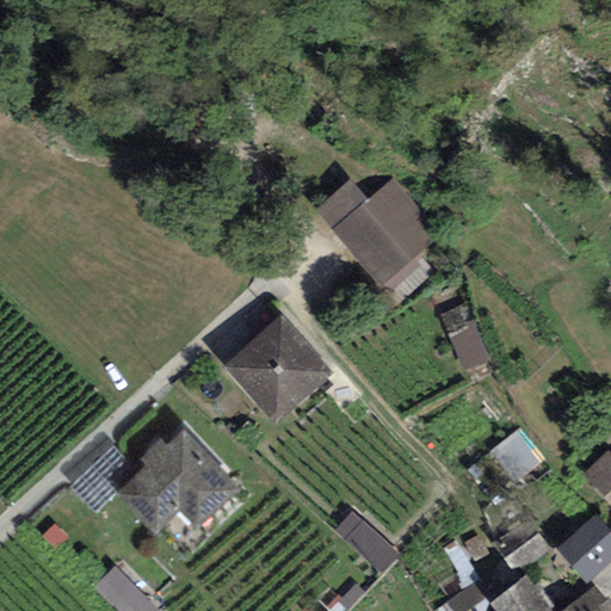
[(418,254),(443,233),(394,177),(368,199),(332,233),(380,287),(418,254)]
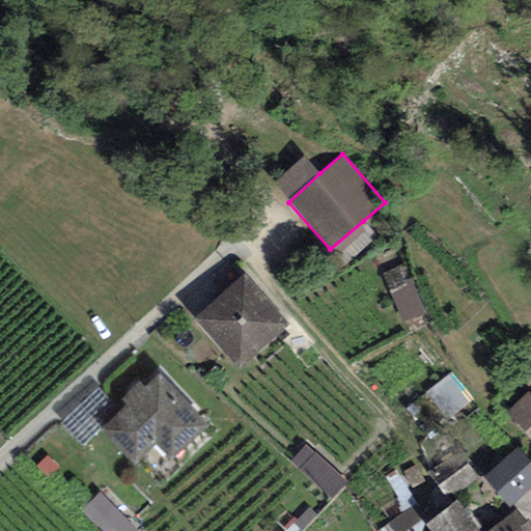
[(288,202),(319,173),(303,156),(272,184),(288,202)]
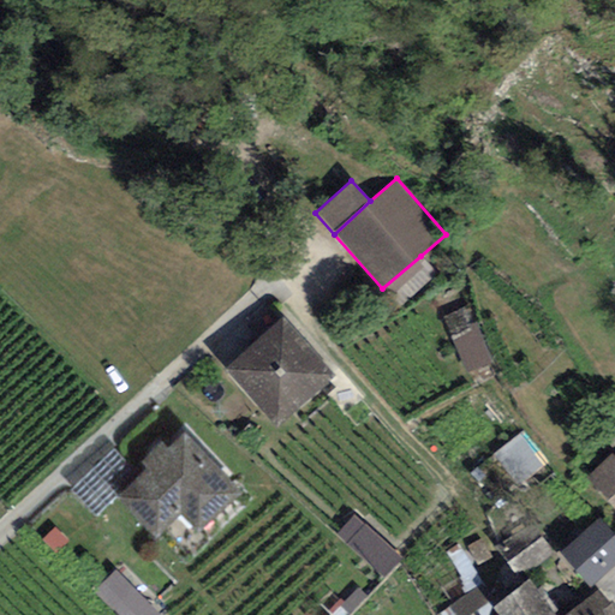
[(437,275),(421,256),(382,288),(399,308),(437,275)]
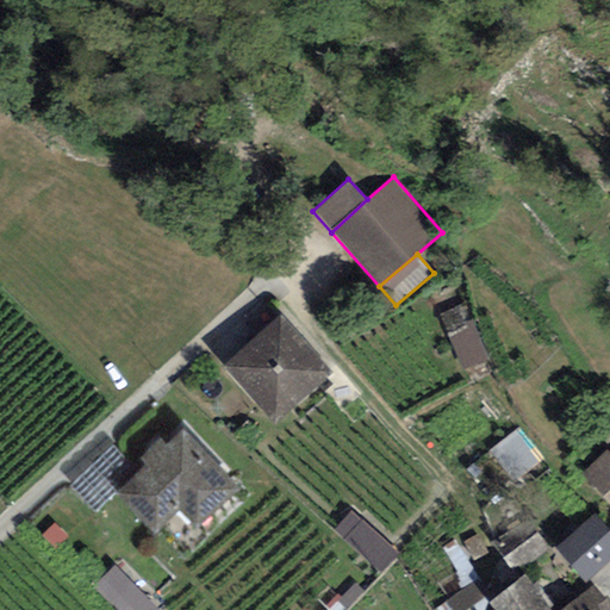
[(489,361),(465,304),(440,315),(464,372),(489,361)]
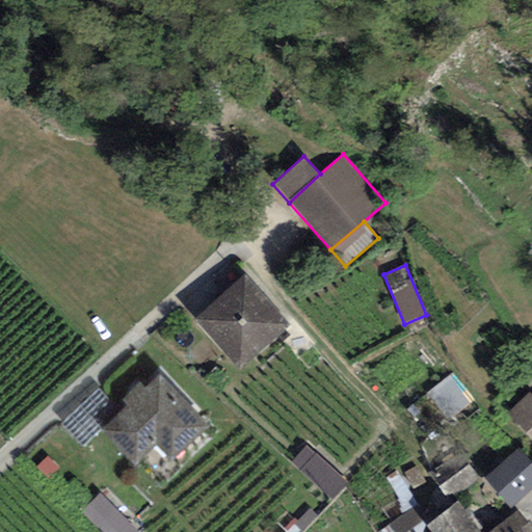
[(289,325),(243,276),(196,319),(241,369),(289,325)]
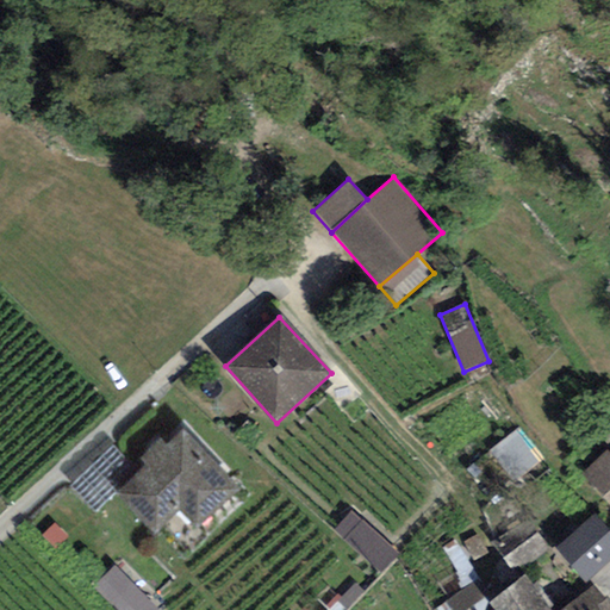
[(198,529),(241,491),(185,429),(166,446),(161,440),(138,460),(144,466),(137,473),(116,492),(153,533),(180,509),(198,529)]
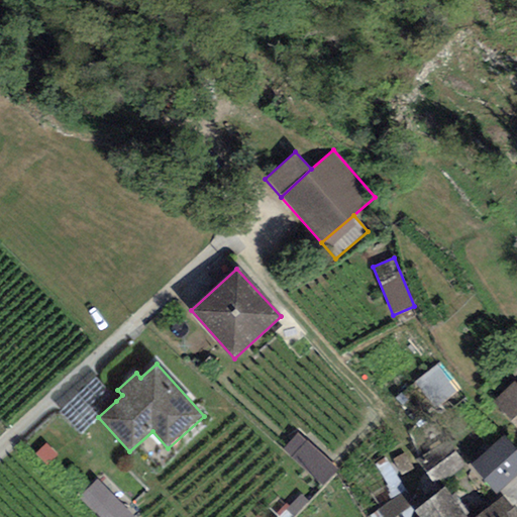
[(436,409),(459,389),(439,364),(416,384),(436,409)]
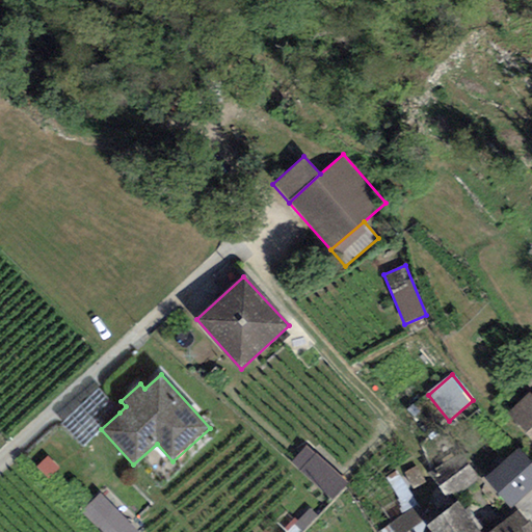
[(101,429),(120,413),(94,384),(57,417),(83,445),(101,429)]
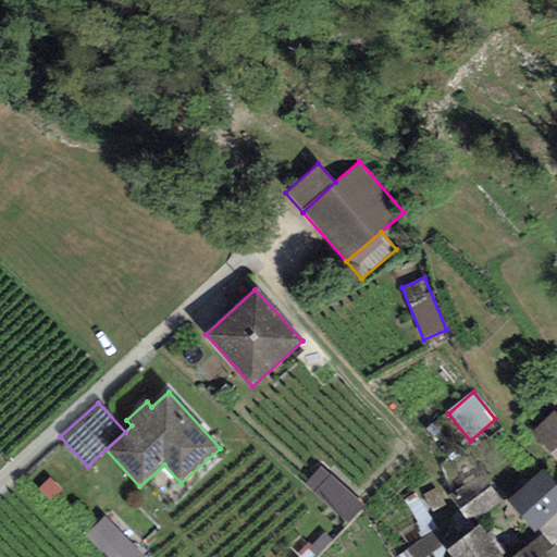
[(556,410),(529,434),(556,462),(556,410)]
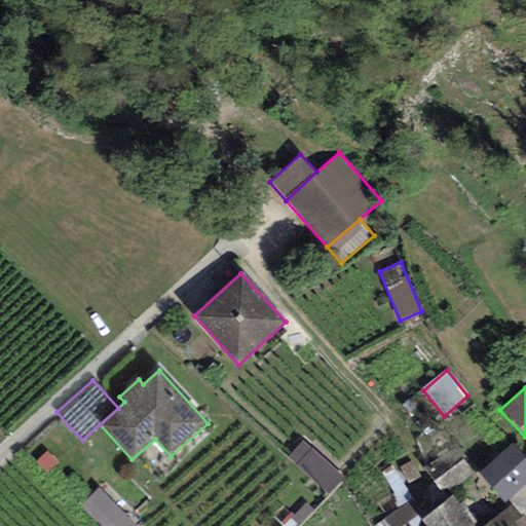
[(344,479),(303,441),(288,457),(329,495),(344,479)]
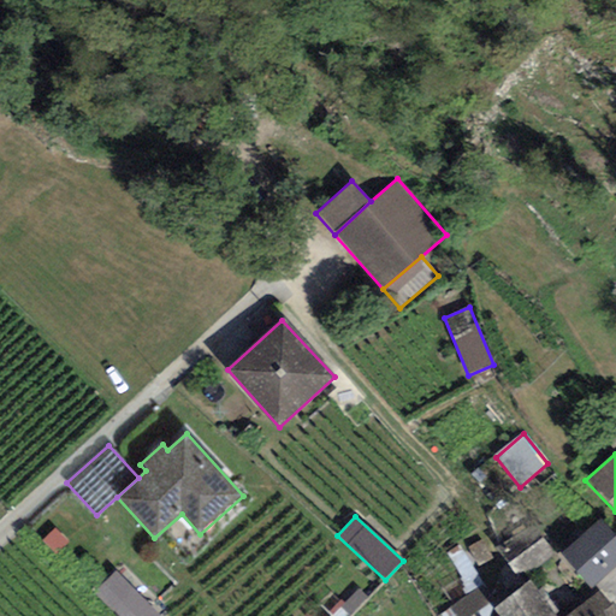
[(615,570),(615,534),(602,519),(560,554),(591,591),(604,581),(615,570)]
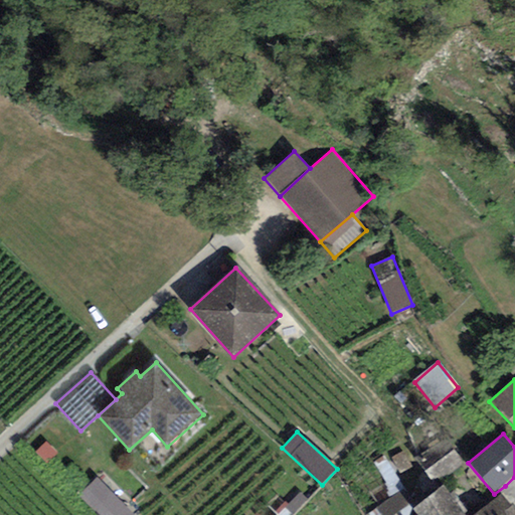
[(465,465),(446,438),(415,459),(436,486),(465,465)]
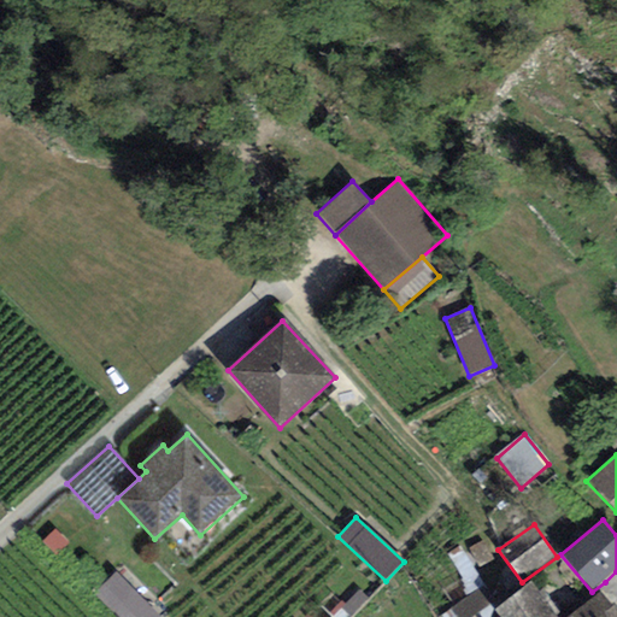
[(56,558),(70,544),(56,530),(41,544),(56,558)]
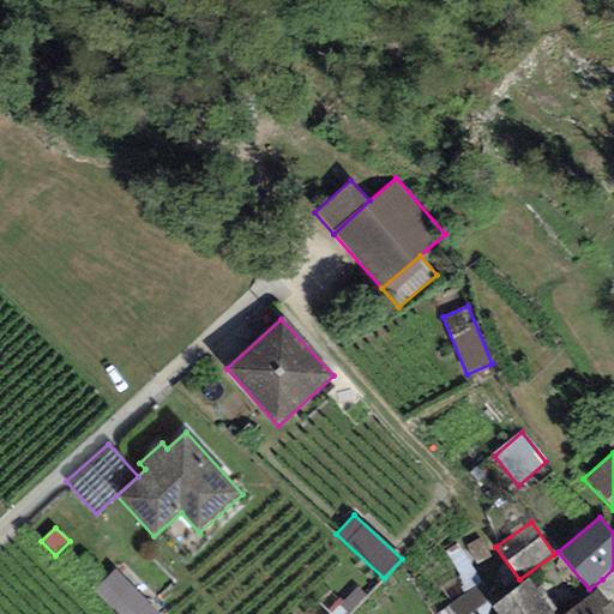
[(467,546),(477,565),(493,557),(481,539),(467,546)]
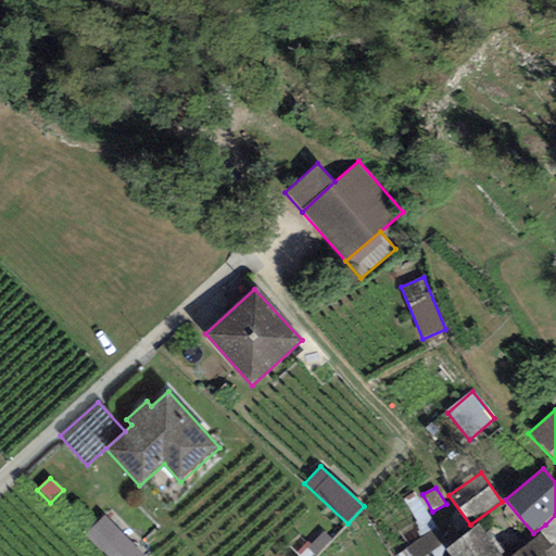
[(555,535),(555,534),(555,515),(545,525),(555,535)]
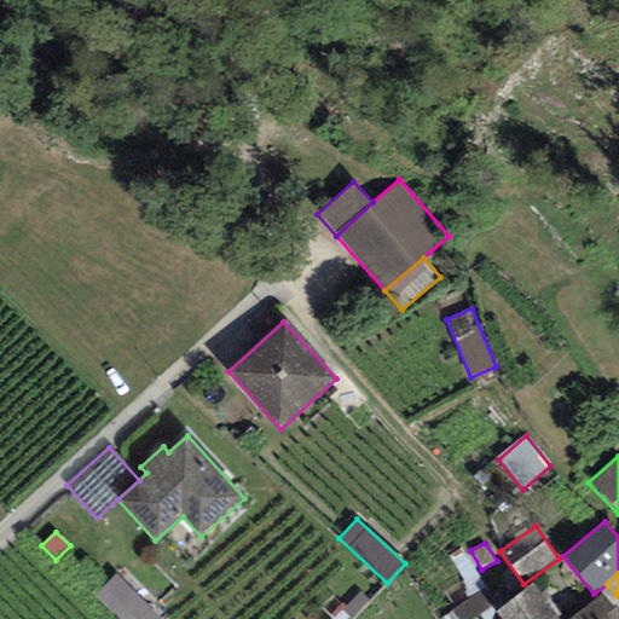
[(158,618),(115,574),(94,595),(117,618),(158,618)]
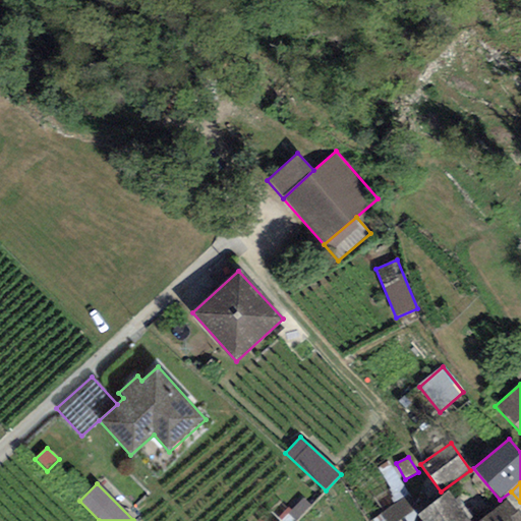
[(468,520),(448,493),(417,515),(421,520),(468,520)]
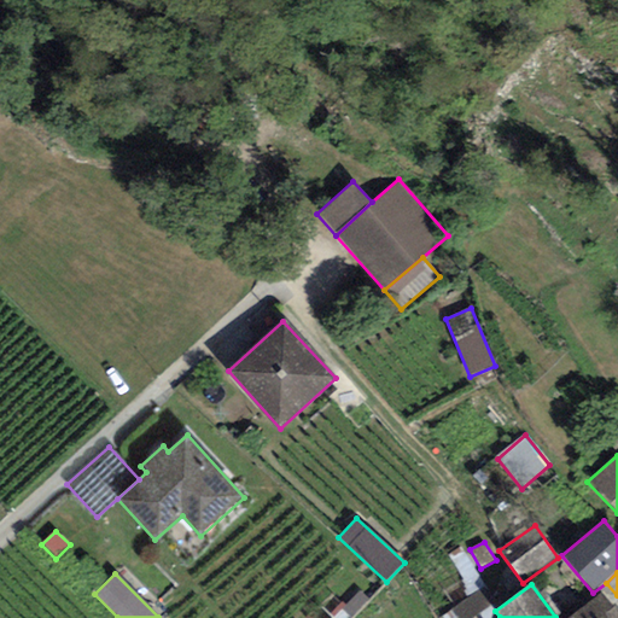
[(474,617),(494,604),(482,588),(442,617),(474,617)]
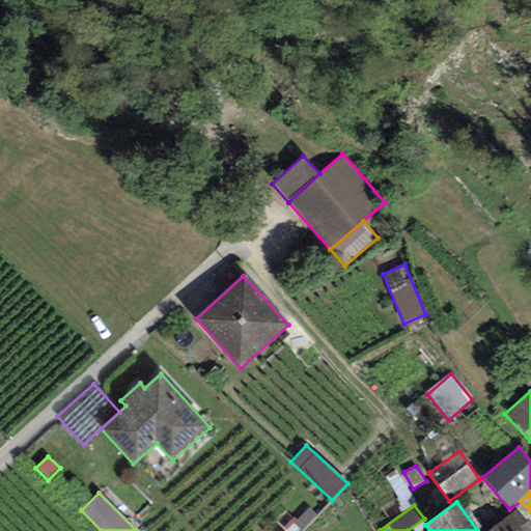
[(530,530),(530,525),(528,522),(525,525),(514,511),(487,530),(530,530)]
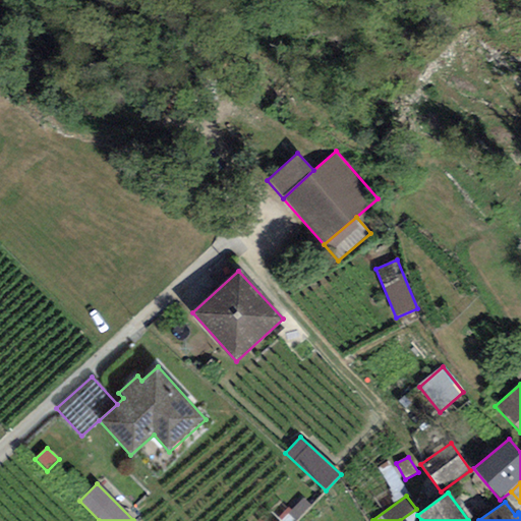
All buildings are outlined.
